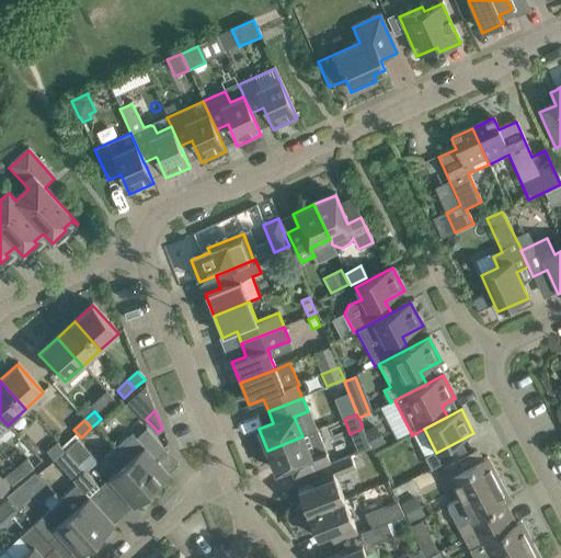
[(374,429),(365,433),(373,447),(381,443),(374,429)]
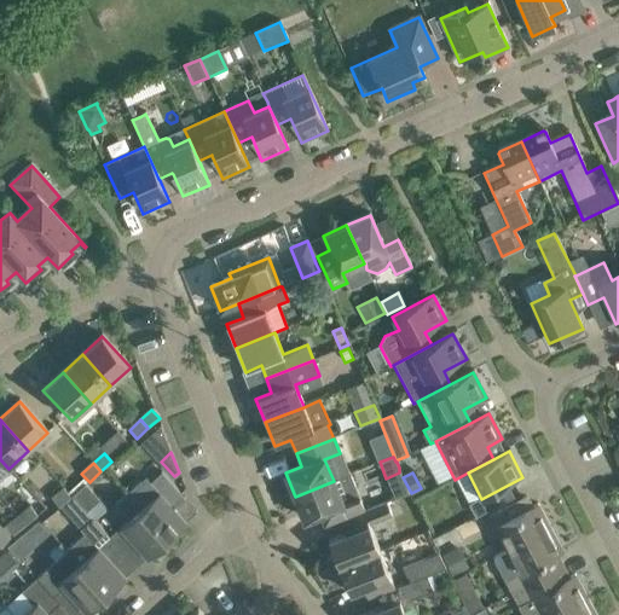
[(145,479),(126,495),(167,541),(186,523),(169,505),(180,495),(161,474),(150,483),(145,479)]
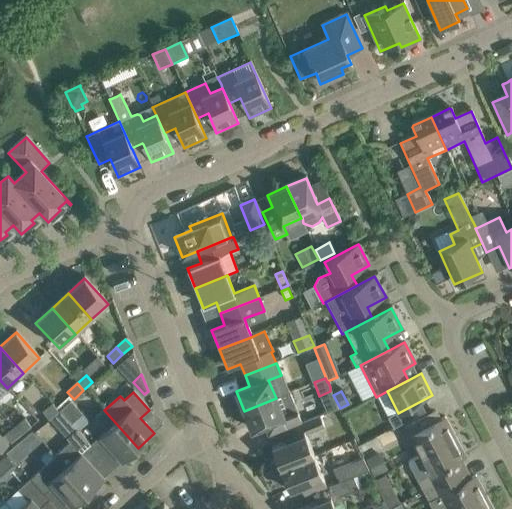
[(269,437),(282,431),(302,423),(289,393),(276,398),(244,411),(252,431),(265,426),(269,437)]
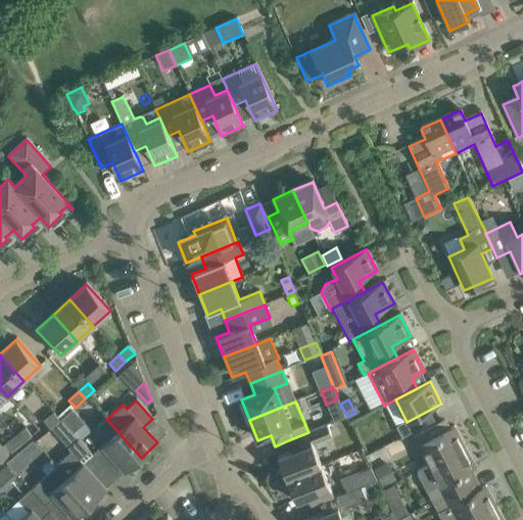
[(72,411),(60,421),(73,434),(84,424),(72,411)]
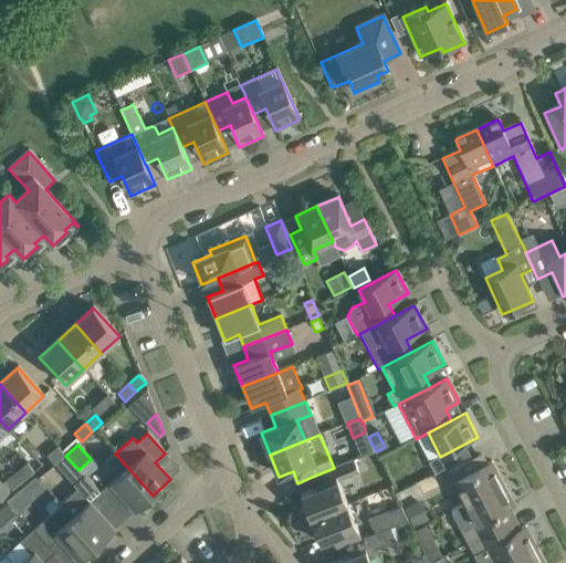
[(53,466),(64,457),(59,448),(48,457),(53,466)]
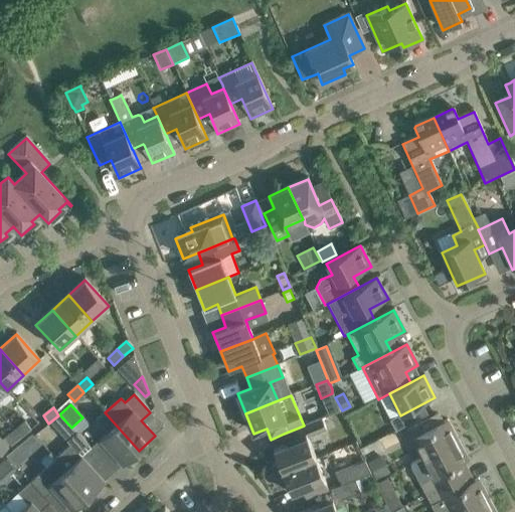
[(24,421),(14,430),(21,439),(38,423),(28,412),(25,415),(27,420),(25,422),(24,421)]
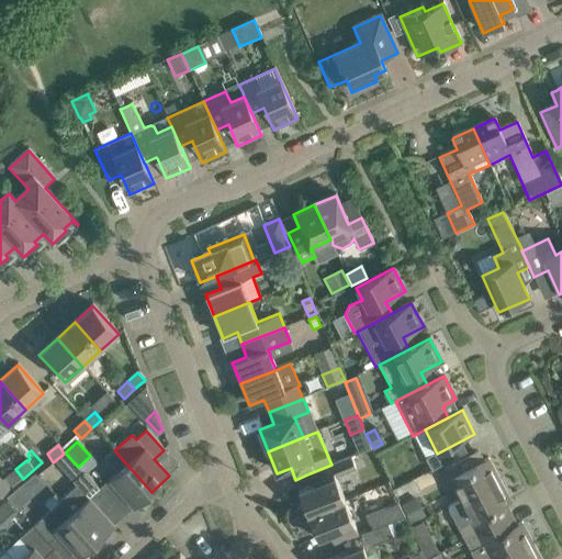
[(134,509),(152,492),(114,450),(104,460),(116,473),(109,480),(134,509)]
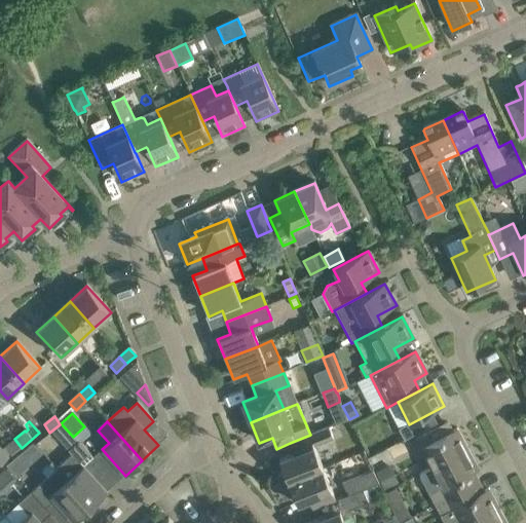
[(404,441),(411,437),(405,425),(398,430),(404,441)]
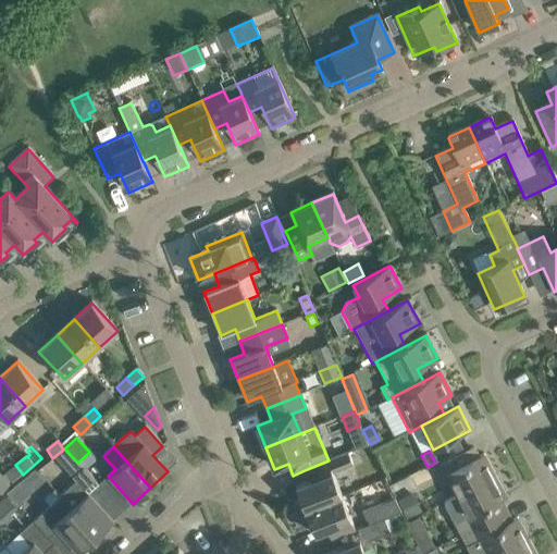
[(307,469),(312,481),(296,488),(301,502),(294,505),(298,515),(342,496),(332,475),(353,466),(348,454),(329,460),(307,469)]
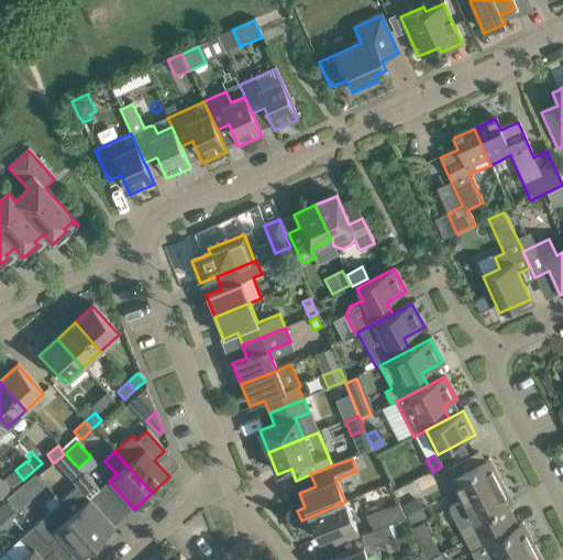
[(460,462),(444,470),(461,502),(500,482),(489,460),(465,473),(460,462)]
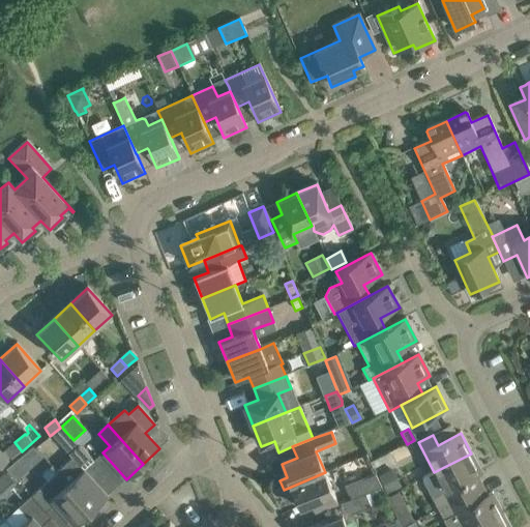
[(0,469),(22,451),(15,442),(2,454),(0,450),(0,469)]
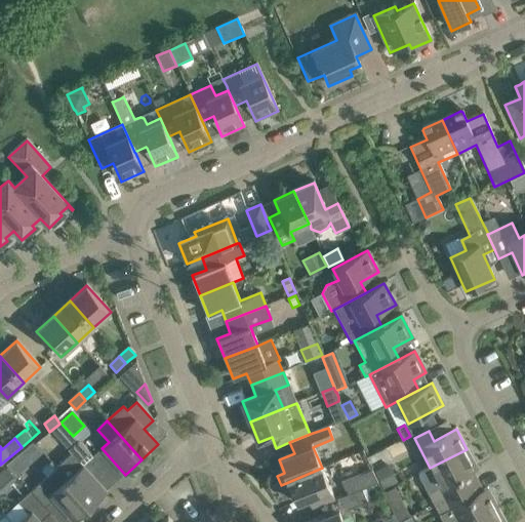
[(71,454),(55,469),(90,507),(107,491),(83,466),(92,456),(78,441),(68,450),(71,454)]
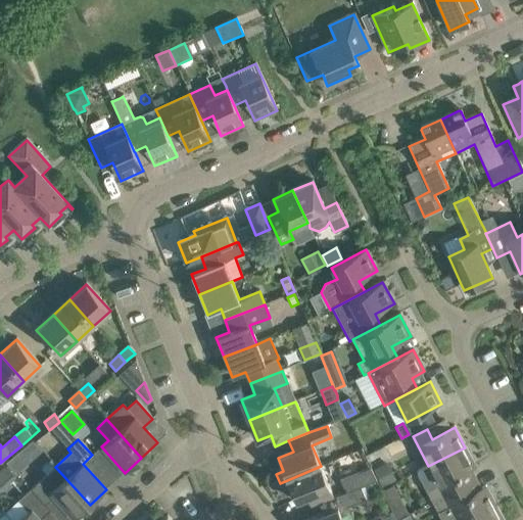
[(465,447),(428,466),(434,477),(431,478),(429,482),(429,487),(431,489),(426,491),(431,503),(459,488),(454,478),(475,467),(465,447)]
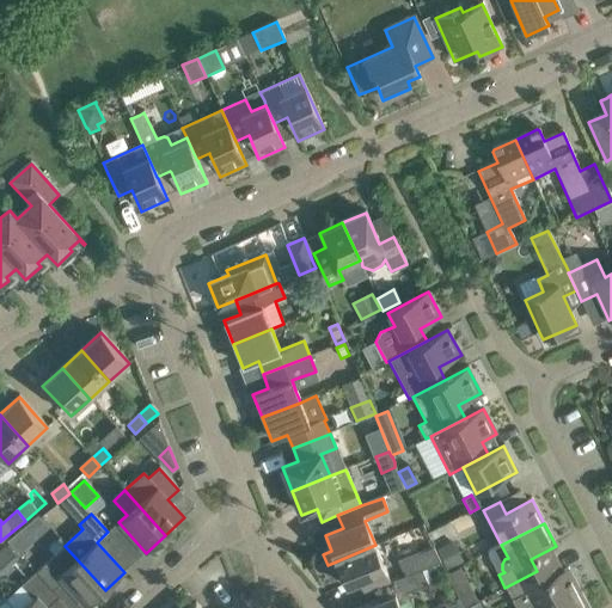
[(23,529),(11,540),(20,552),(34,541),(23,529)]
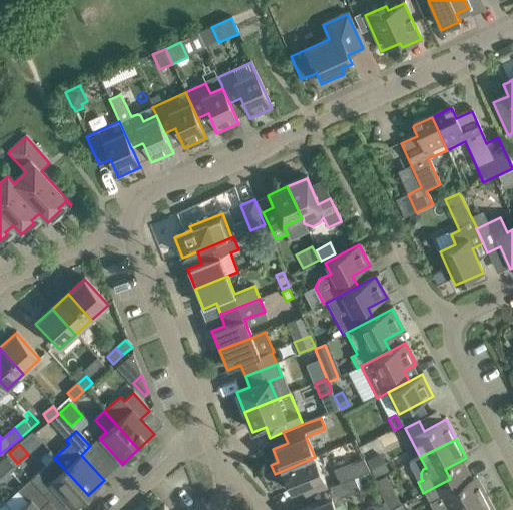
[(72,509),(88,495),(54,458),(49,453),(41,460),(47,466),(30,481),(49,502),(43,495),(51,487),(72,509)]
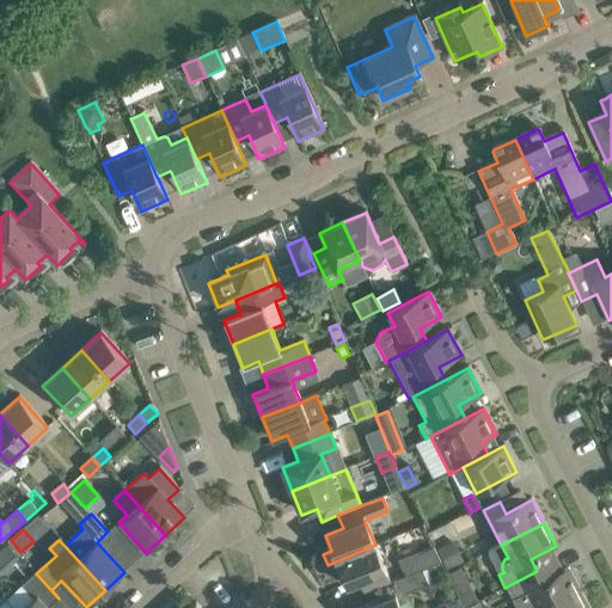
[(447,572),(463,564),(452,542),(436,551),(447,572)]
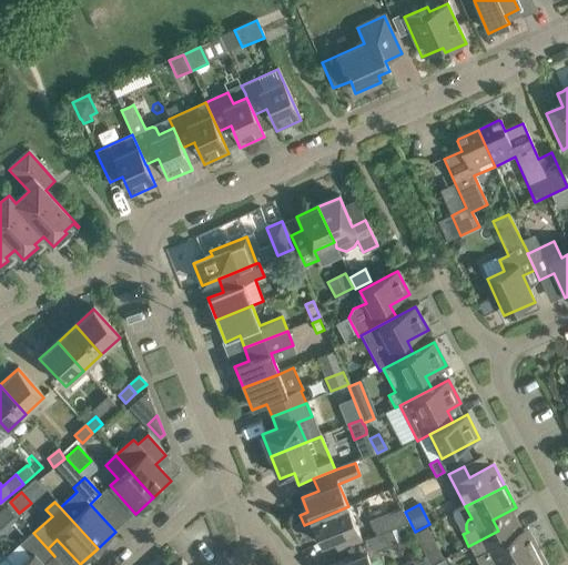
[(337,552),(361,543),(363,543),(348,506),(304,525),(307,534),(315,532),(321,546),(333,541),(337,552)]
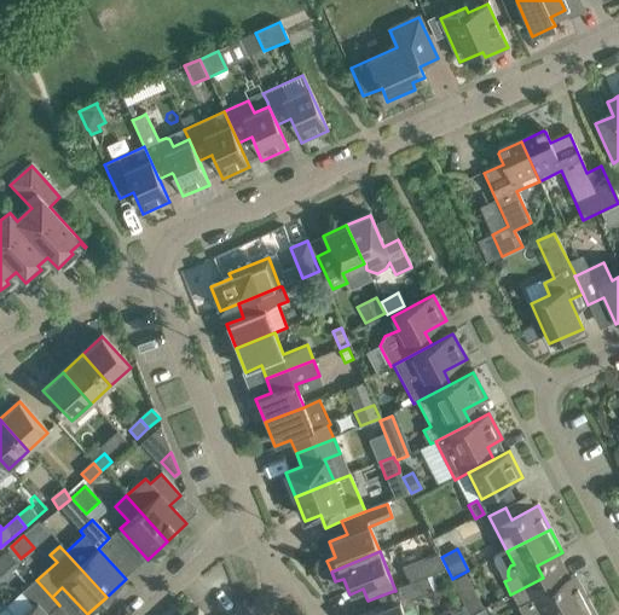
[(410,584),(401,587),(446,569),(439,555),(404,568),(410,584)]
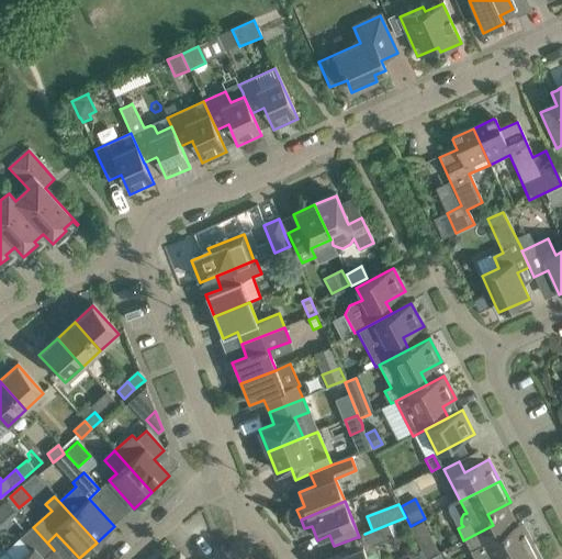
[(405,517),(364,534),(370,548),(393,538),(388,525),(405,517)]
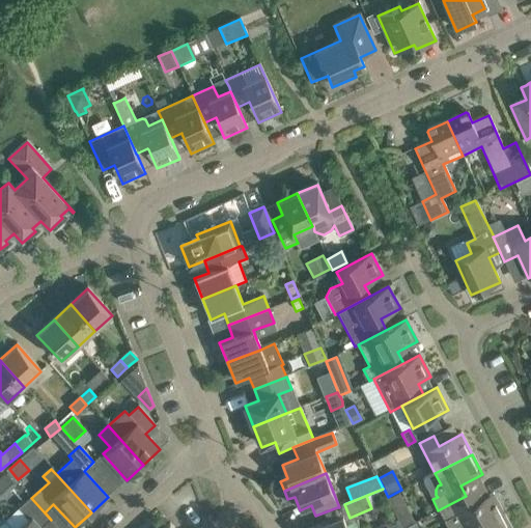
[(466,496),(438,510),(446,527),(478,527),(503,515),(493,495),(471,506),(466,496)]
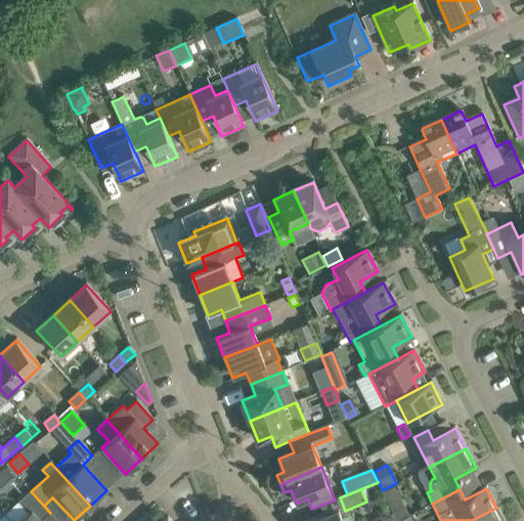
[(42,520),(50,513),(31,491),(18,503),(29,514),(20,520),(42,520)]
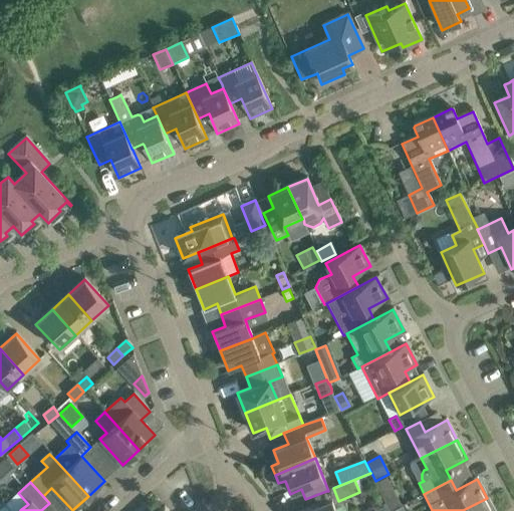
[(397,496),(384,502),(389,510),(401,504),(397,496)]
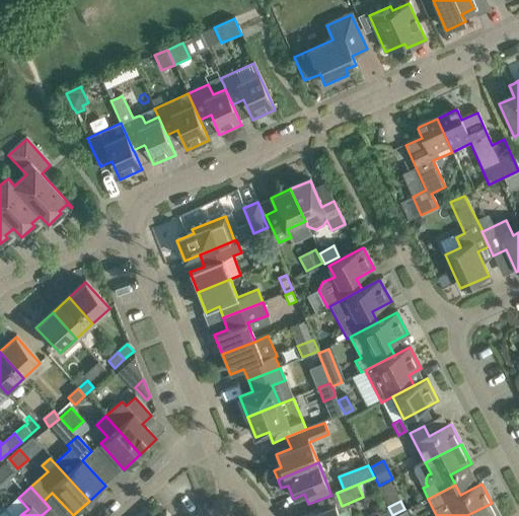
[(498,515),(492,503),(467,515),(498,515)]
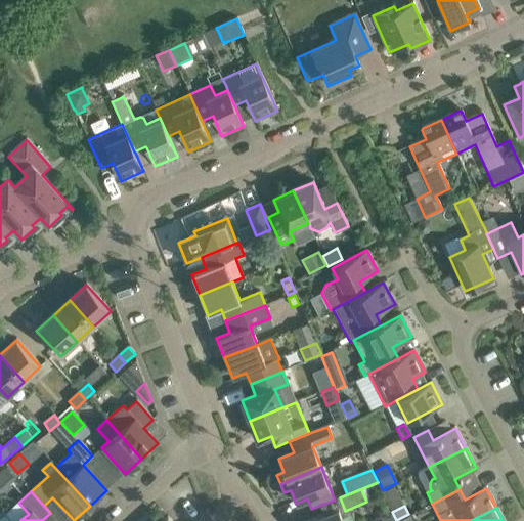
[(343,520),(338,510),(322,516),(312,520),(343,520)]
